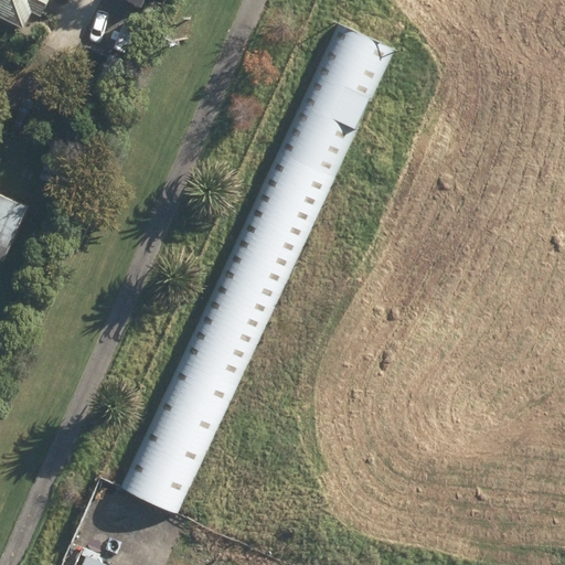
[(0,0),(0,19),(21,30),(30,14),(40,19),(49,0),(0,0)]
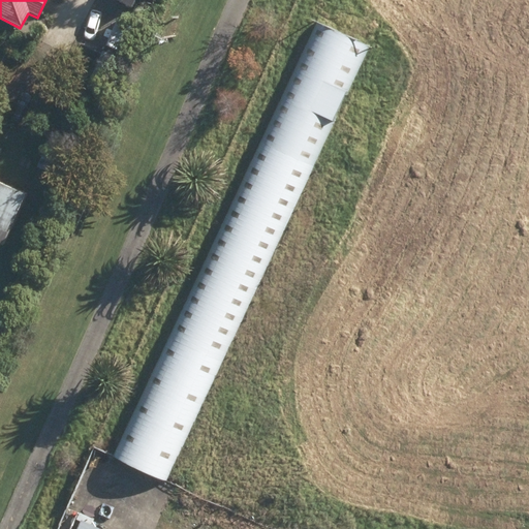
[(103,45),(120,53),(132,26),(116,19),(103,45)]
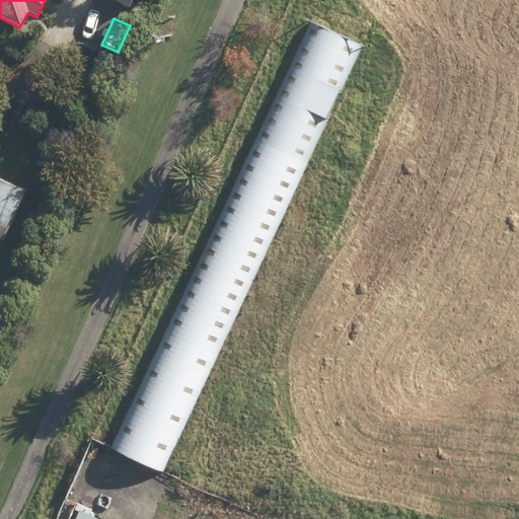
[(0,240),(1,241),(23,191),(0,180),(0,240)]
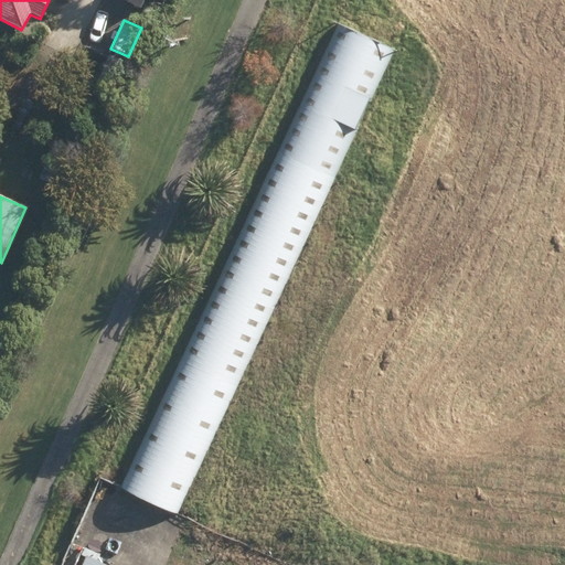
[(216,475),(227,479),(231,471),(220,466),(216,475)]
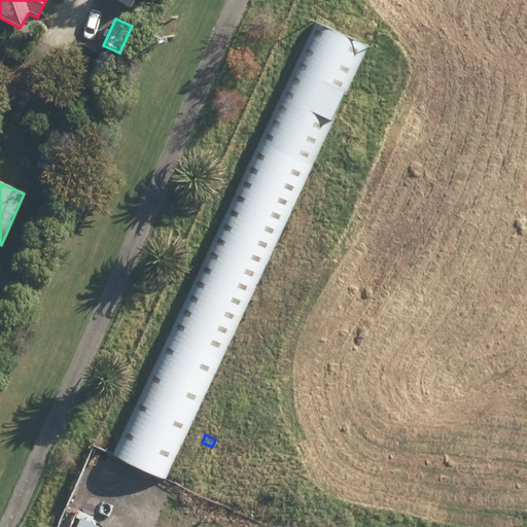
[(58,526),(70,526),(77,512),(66,507),(58,526)]
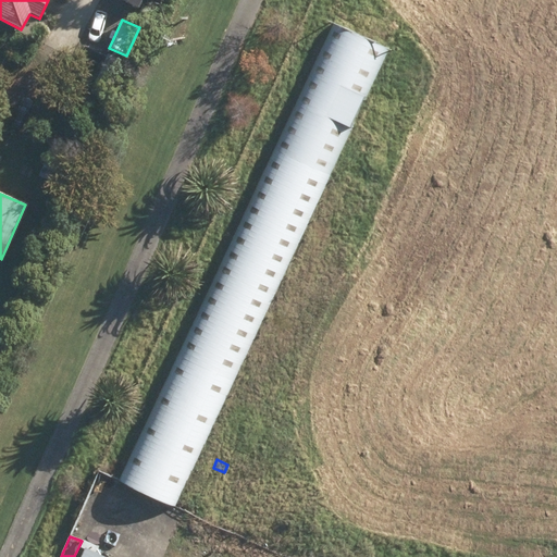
[(103,556),(94,553),(97,547),(84,541),(81,546),(85,548),(81,556),(103,556)]
